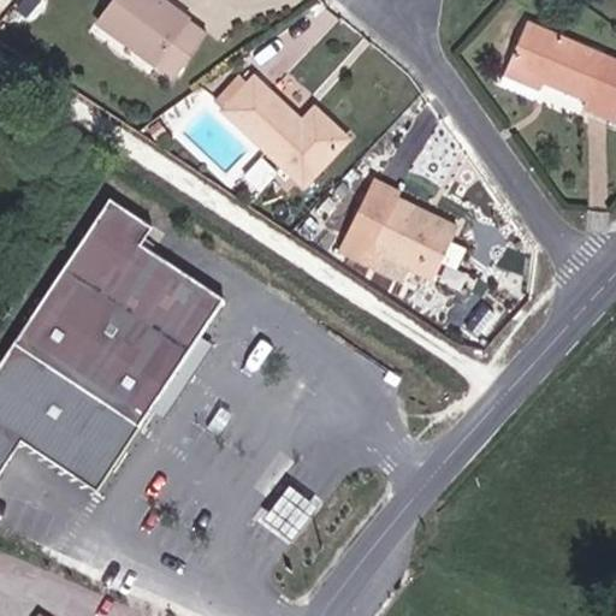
[(110,0),(95,22),(173,78),(208,31),(165,0),(110,0)]
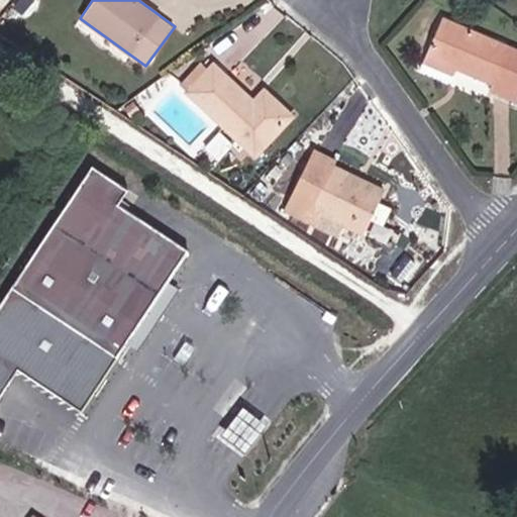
[(493,84),(490,90),(516,101),(516,48),(442,17),(420,69),(450,82),(456,68),(493,84)]
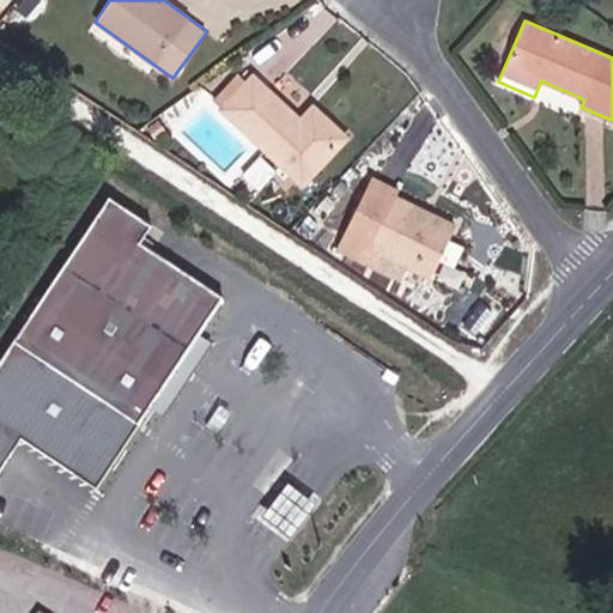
[(213,99),(220,107),(246,80),(237,73),(213,99)]
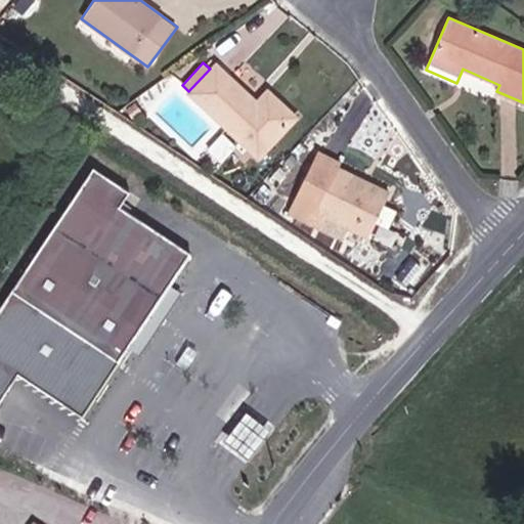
[(210,69),(188,91),(259,158),(297,118),(268,91),(257,102),(215,62),(210,69)]
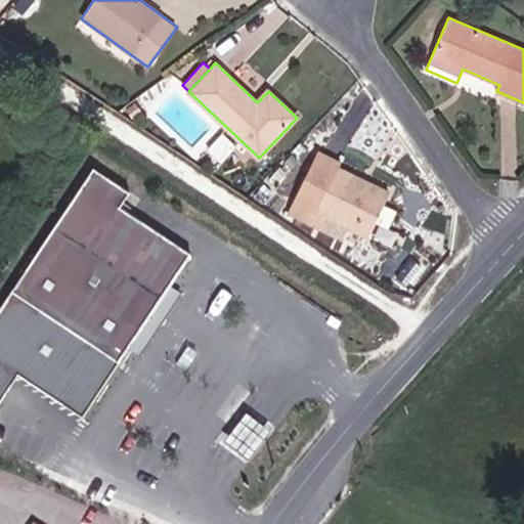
[(319,150),(294,201),(332,219),(367,237),(390,191),(340,167),(342,163),(319,150)]
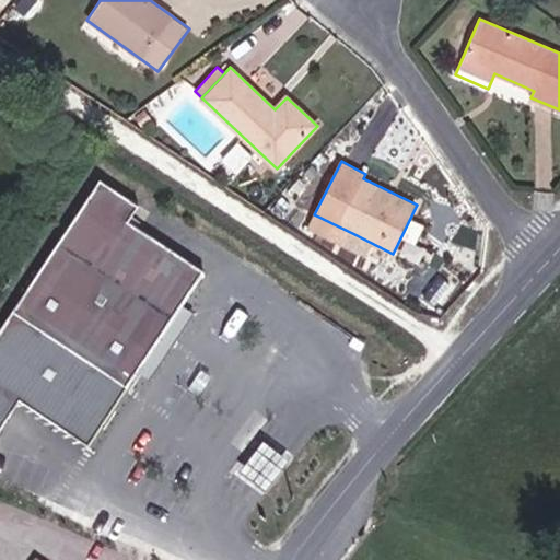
[(202,273),(128,222),(139,206),(100,179),(0,324),(0,413),(8,403),(81,452),(202,273)]
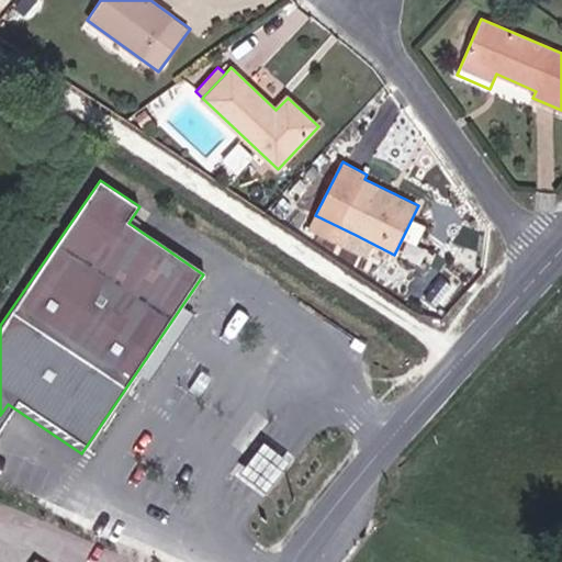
[(356,235),(315,215),(310,226),(350,246),(356,235)]
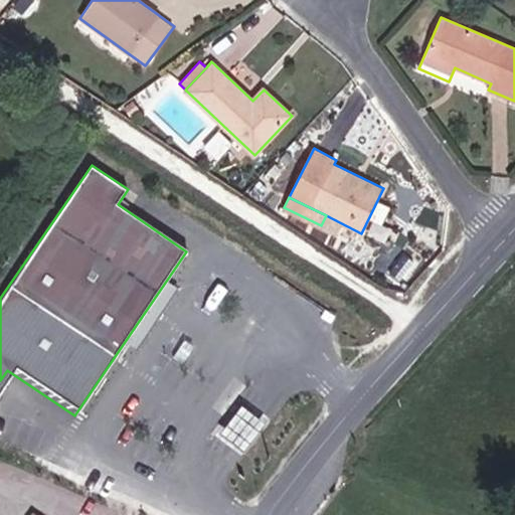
[(409,249),(391,270),(404,282),(422,261),(409,249)]
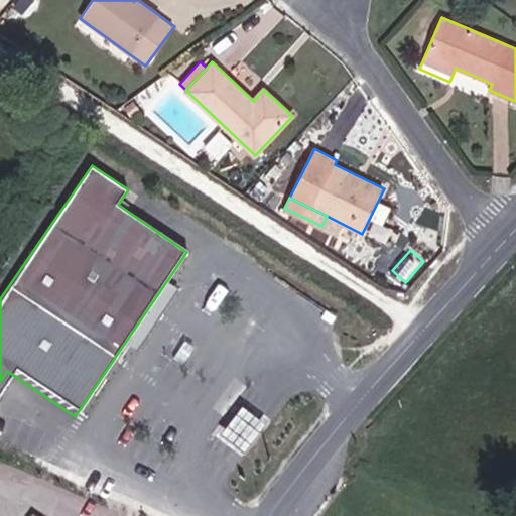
[(260,423),(236,405),(218,430),(241,447),(260,423)]
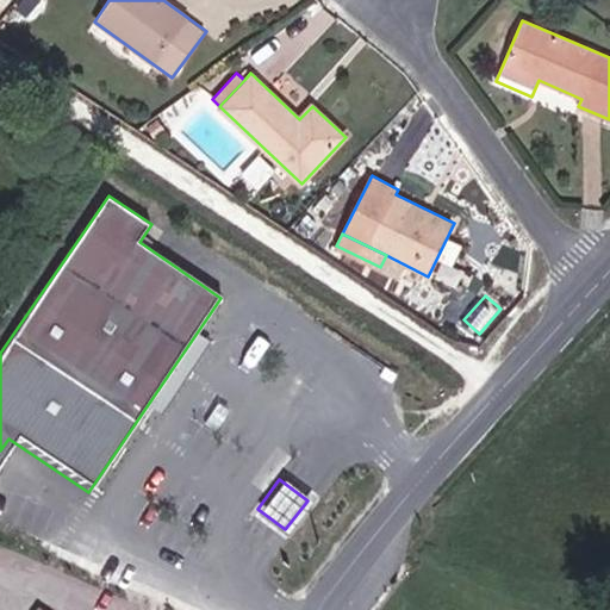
All buildings are outlined.
